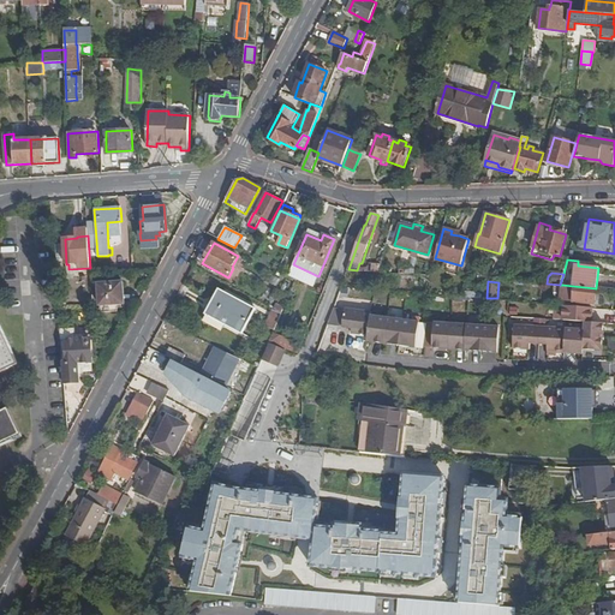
[(123,282),(99,285),(101,305),(124,304),(123,282)]
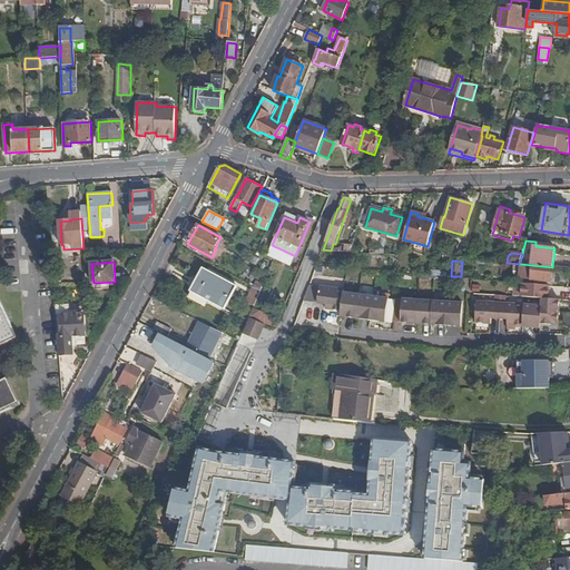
[(552,267),(521,264),(521,265),(519,278),(523,278),(524,276),(532,276),(531,279),(551,282),(552,267)]
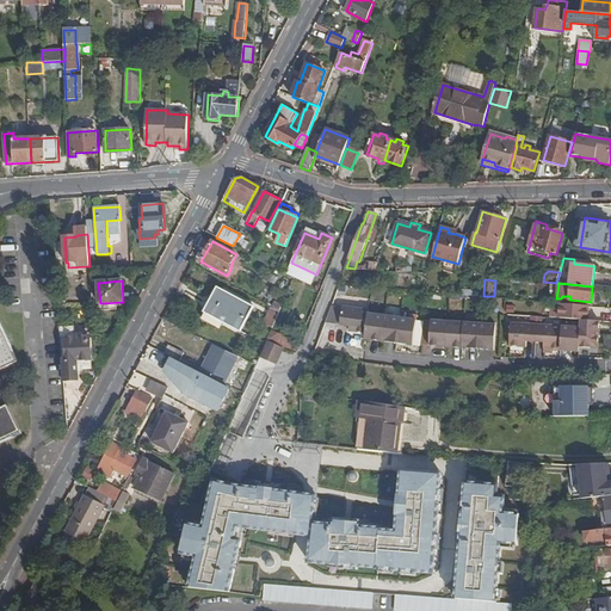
[(254,307),(217,287),(204,313),(241,332),(254,307)]
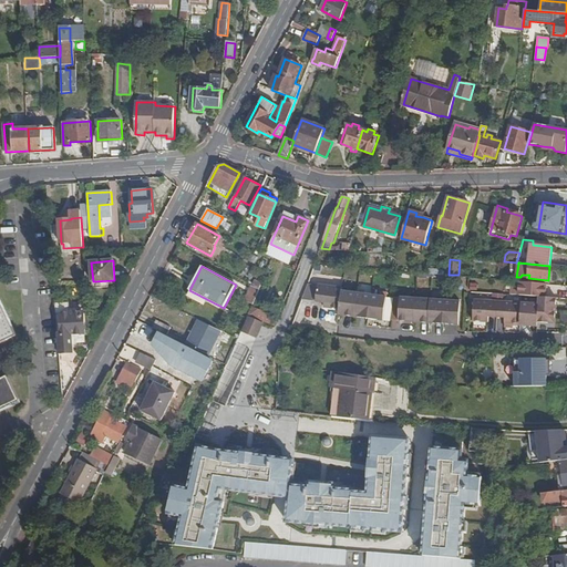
[(263,282),(255,279),(253,286),(259,288),(263,282)]
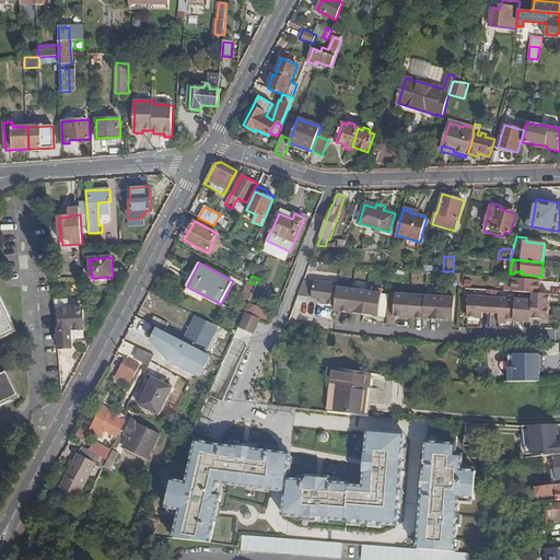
[(539,280),(514,278),(513,291),(534,293),(538,293),(539,280)]
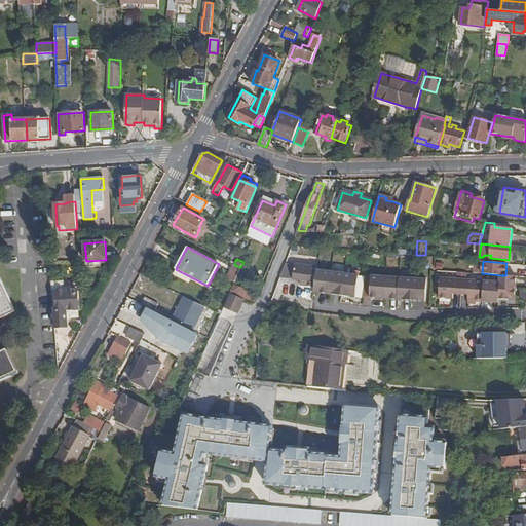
[(317,267),(286,263),(279,278),(301,280),(300,284),(315,286),(314,292),(355,297),(359,276),(317,270),(317,267)]
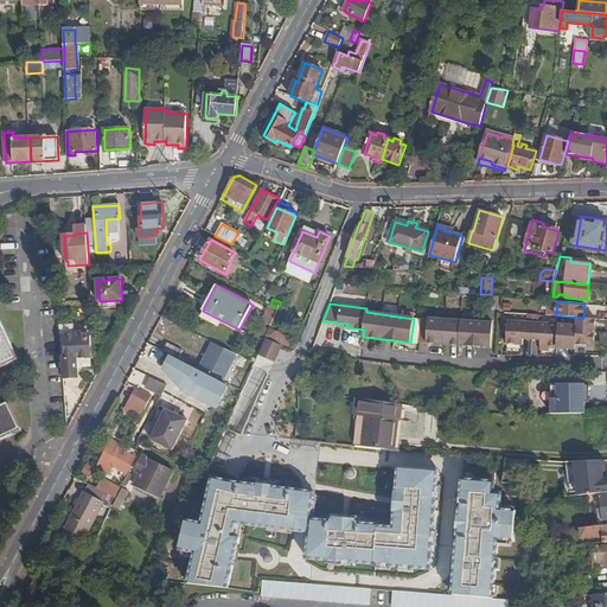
[(278,310),(269,306),(262,321),(272,326),(278,310)]
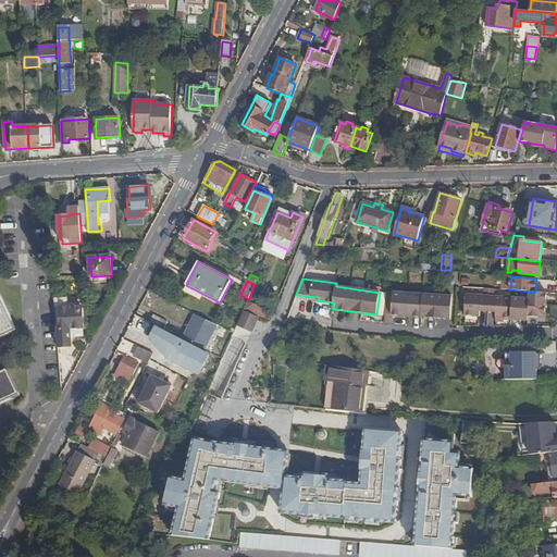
[(530,299),(462,294),(461,306),(466,306),(465,316),(480,317),(481,310),(496,311),(496,318),(519,319),(519,320),(529,321),(529,317),(545,318),(547,293),(535,292),(531,292),(530,299)]
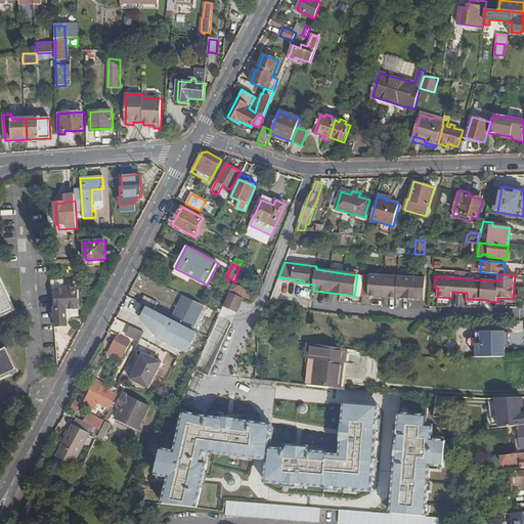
[(0,275),(0,318),(16,311),(0,275)]
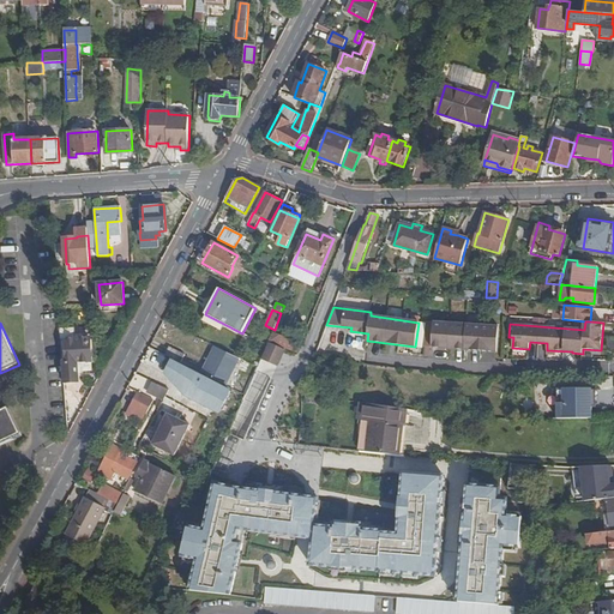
[(499,327),(433,323),(432,348),(498,353),(499,327)]
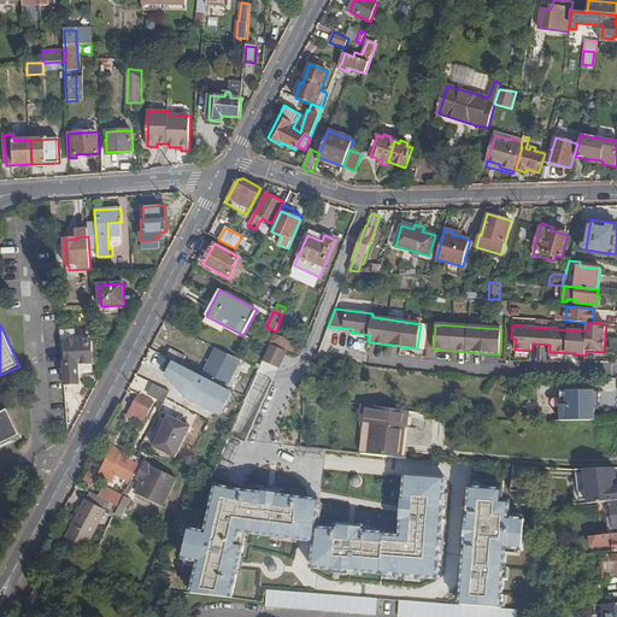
[(72,330),(60,330),(65,383),(80,382),(78,364),(83,364),(92,363),(90,340),(84,341),(72,341),(72,330)]
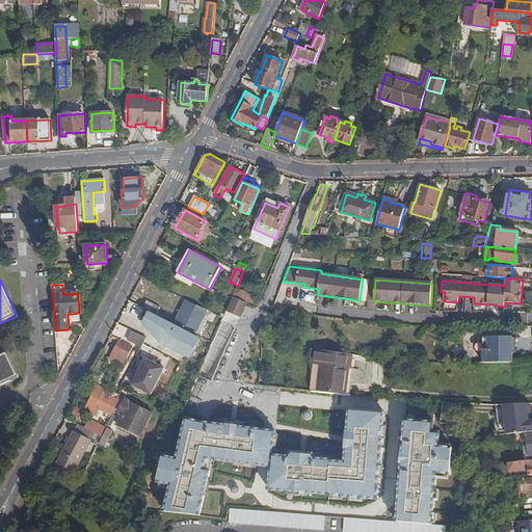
[(64,285),(62,285),(62,294),(73,294),(73,290),(65,290),(64,285)]
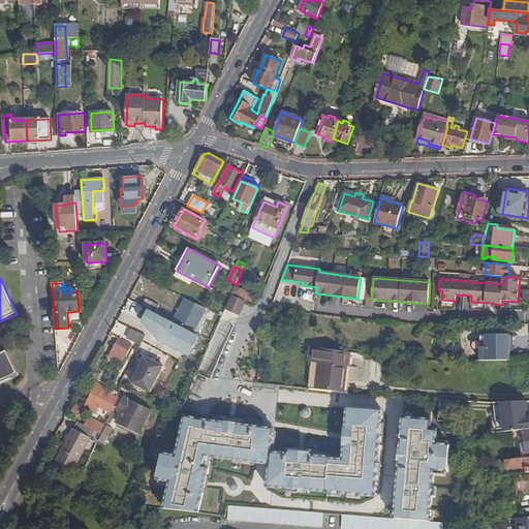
[(236,286),(232,294),(247,301),(256,304),(259,297),(236,286)]
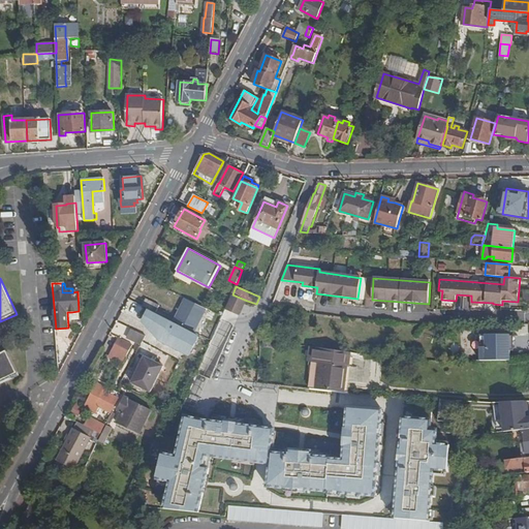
[(241,315),(247,301),(232,294),(226,309),(241,315)]
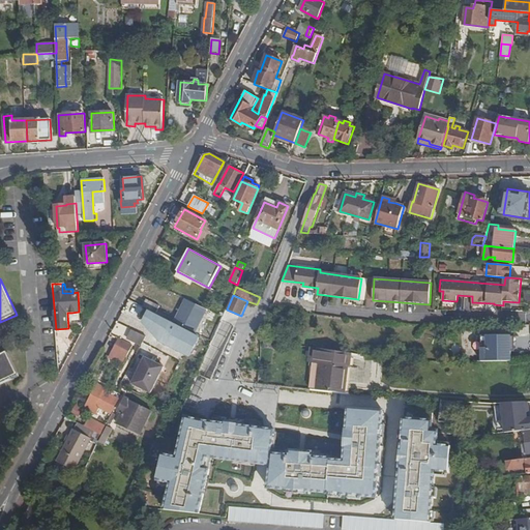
[(159,306),(146,299),(143,306),(156,314),(159,306)]
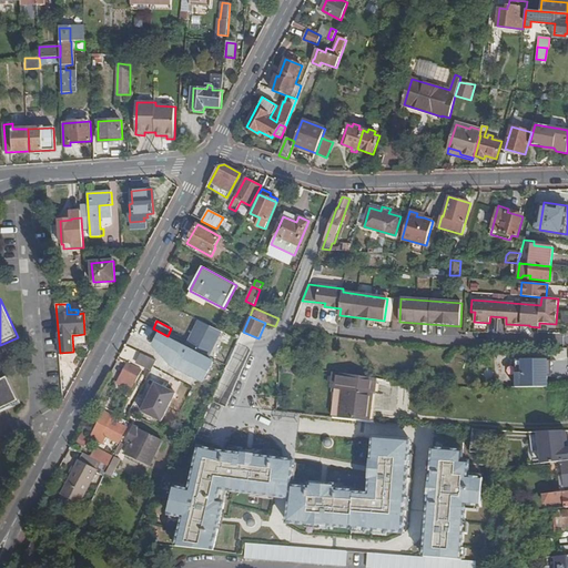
[(221,332),(200,321),(188,346),(209,356),(221,332)]
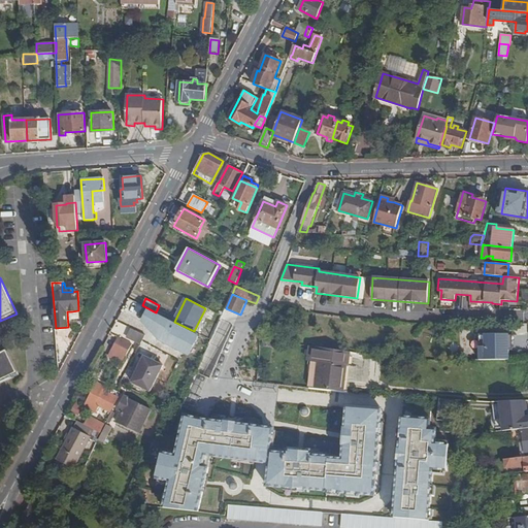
[(78,310),(71,311),(71,320),(79,319),(78,310)]
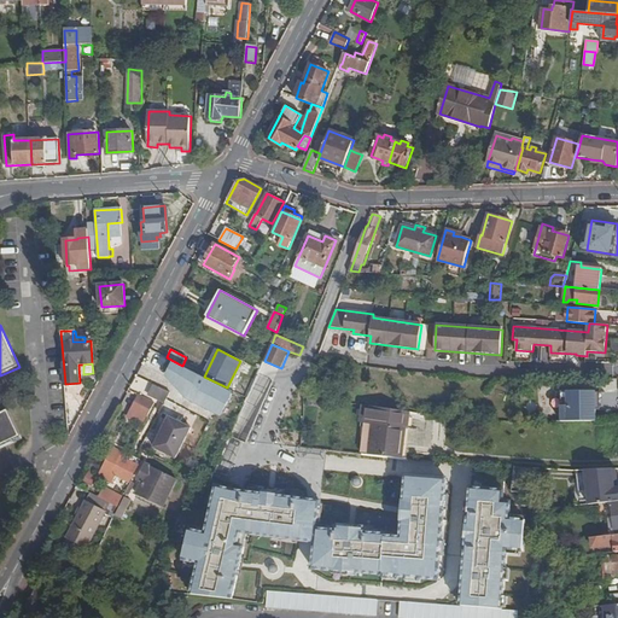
[(232,394),(176,366),(170,377),(193,389),(188,398),(221,414),(232,394)]
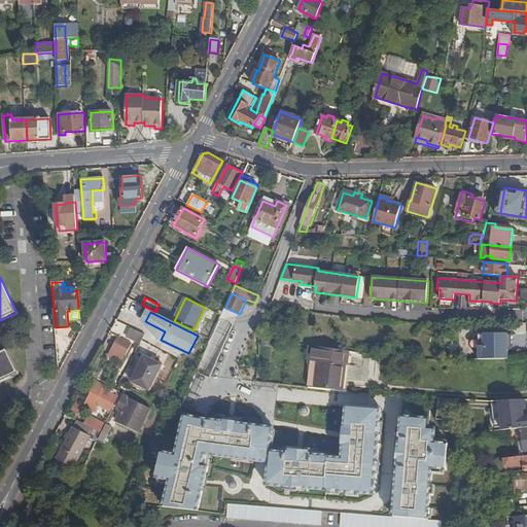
[(145,335),(132,327),(127,337),(141,343),(145,335)]
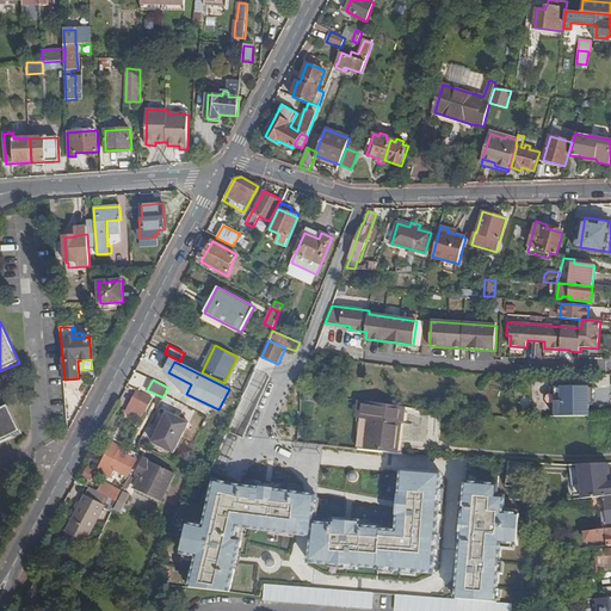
[(559,387),(559,401),(560,415),(590,415),(588,387),(559,387)]
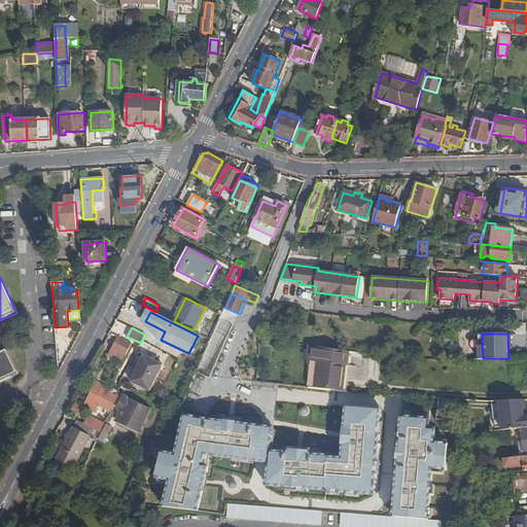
[(211,340),(202,335),(199,340),(209,344),(211,340)]
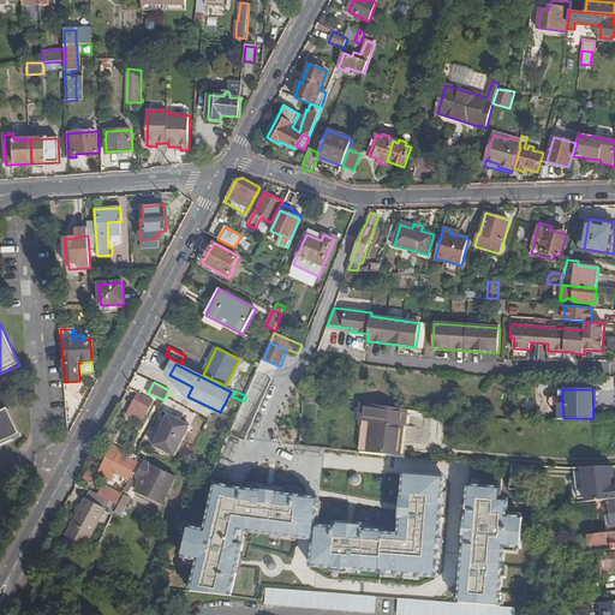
[(154,401),(139,393),(131,406),(147,415),(154,401)]
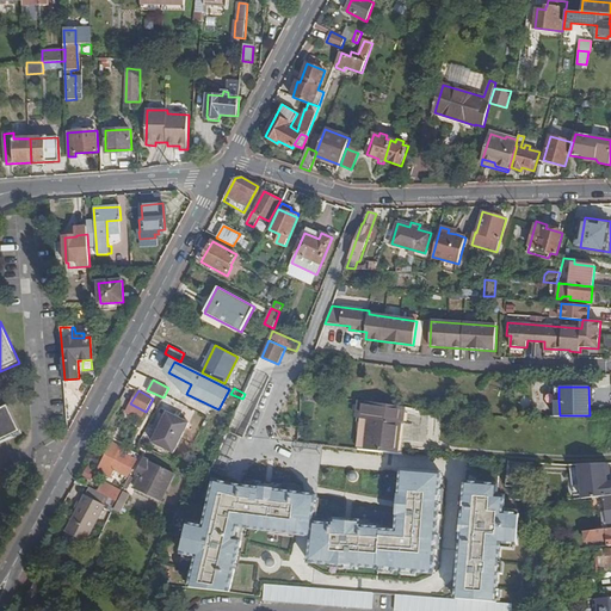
[(403,407),(359,401),(357,421),(362,423),(358,449),(397,454),(399,440),(395,439),(397,424),(401,424),(403,407)]
